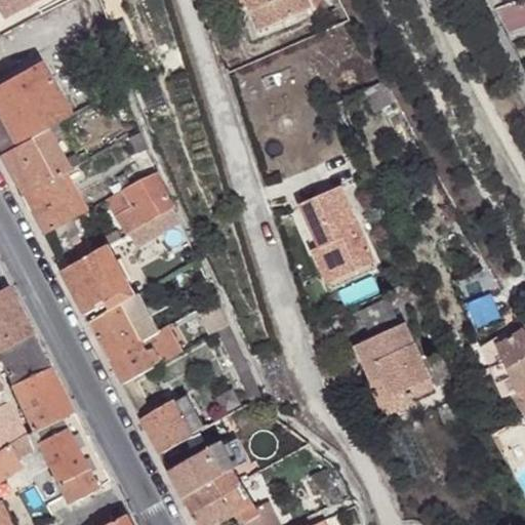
[(0,0),(0,29),(3,35),(41,15),(38,9),(53,1),(52,0),(0,0)]
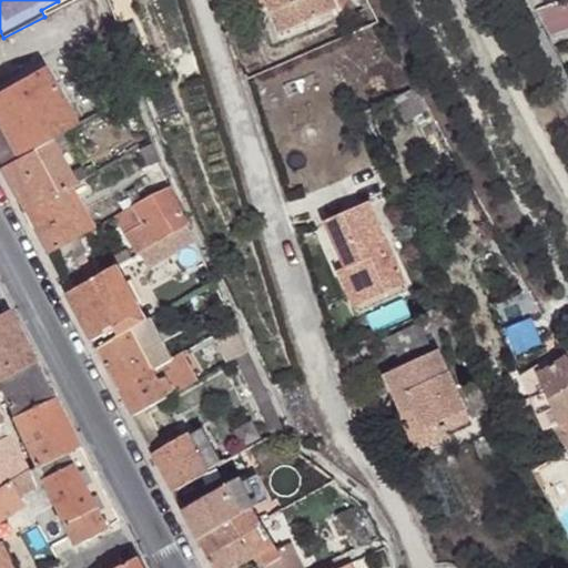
[(307,13),(313,11),(331,6),(328,0),(266,0),(277,24),(307,13)]
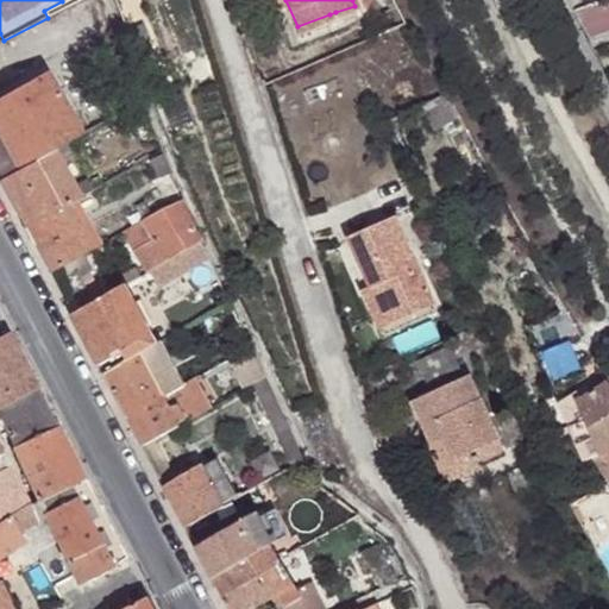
[(608,0),(578,13),(592,42),(608,36),(608,0)]
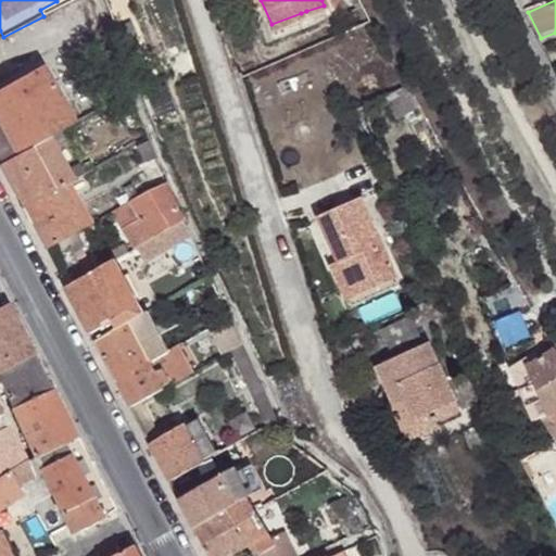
[(111,46),(105,33),(0,90),(0,126),(15,154),(16,155),(48,138),(74,124),(49,79),(111,46)]
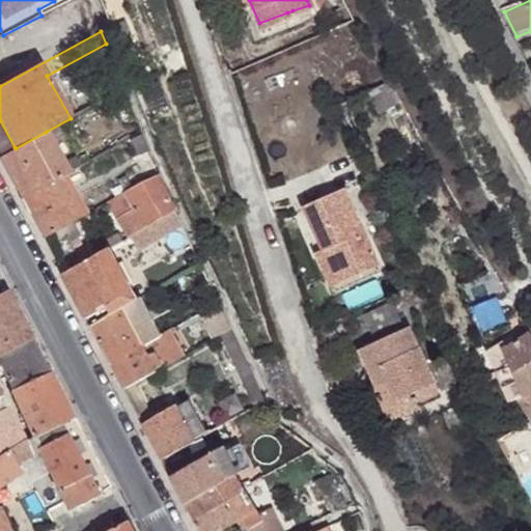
[(379,117),(403,105),(391,81),(386,83),(367,93),(379,117)]
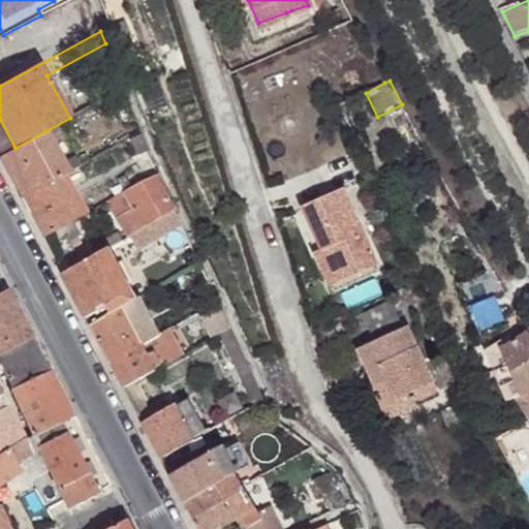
[(0,153),(14,147),(0,120),(0,153)]
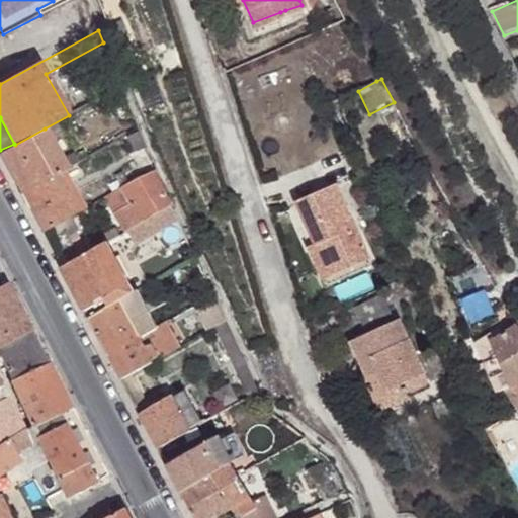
[(68,169),(45,128),(15,145),(1,154),(21,192),(41,233),(84,208),(64,171),(68,169)]
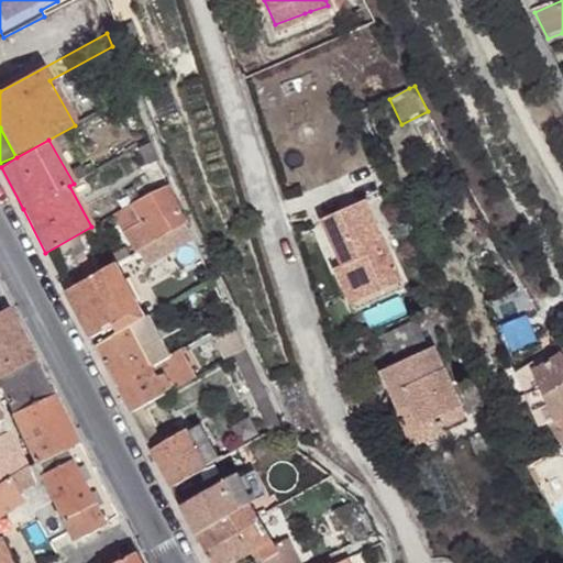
[(168,185),(162,170),(153,176),(158,190),(168,185)]
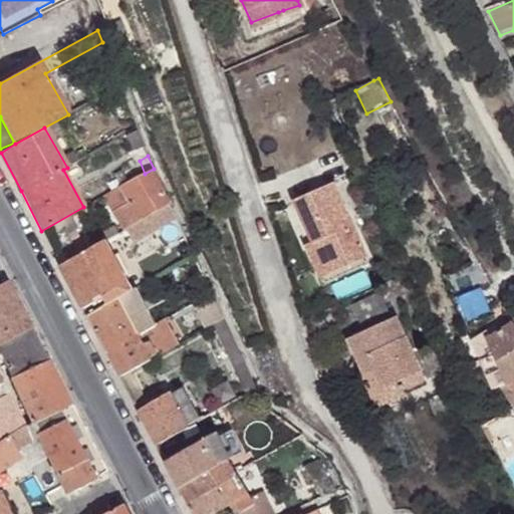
[(171,206),(154,169),(145,174),(120,187),(130,203),(108,215),(119,235),(161,211),(171,206)]
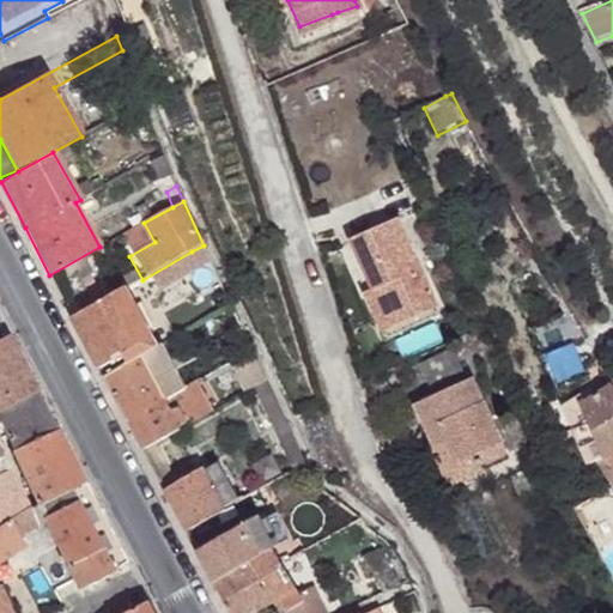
[(375,291),(390,328),(431,311),(396,222),(349,241),(370,293),(375,291)]
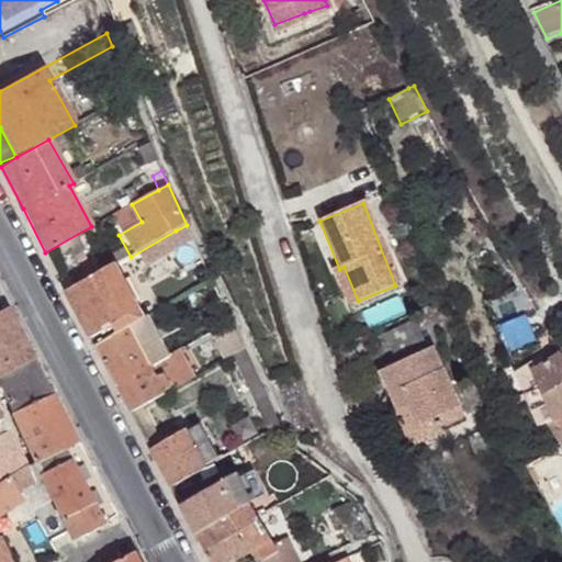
[(131,257),(67,293),(91,339),(139,312),(119,272),(180,237),(176,231),(131,257)]
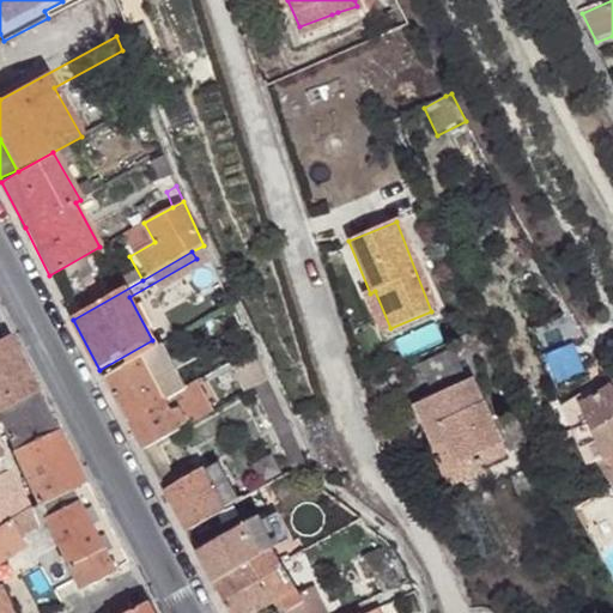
[(377,334),(390,328),(375,291),(370,293),(362,297),(377,334)]
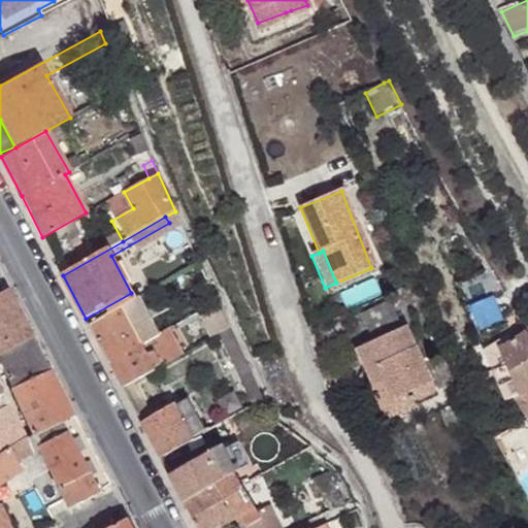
[(485,334),(509,323),(480,270),(459,281),(485,334)]
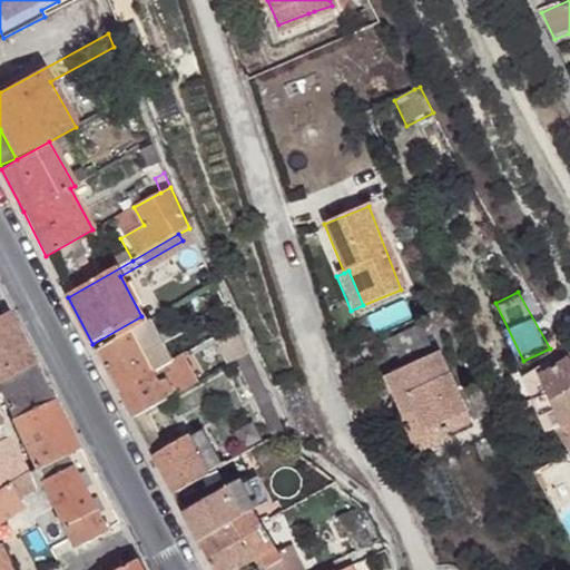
[(150,320),(161,313),(157,305),(146,312),(150,320)]
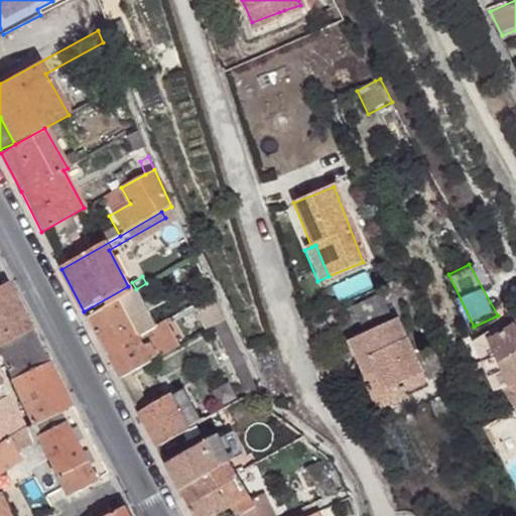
[(0,345),(31,330),(7,283),(0,286),(0,345)]
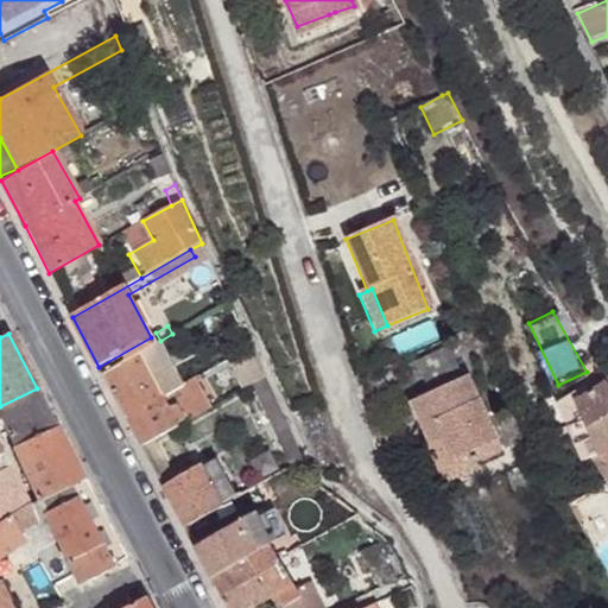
[(160,341),(102,374),(126,418),(163,397),(183,386),(160,341)]
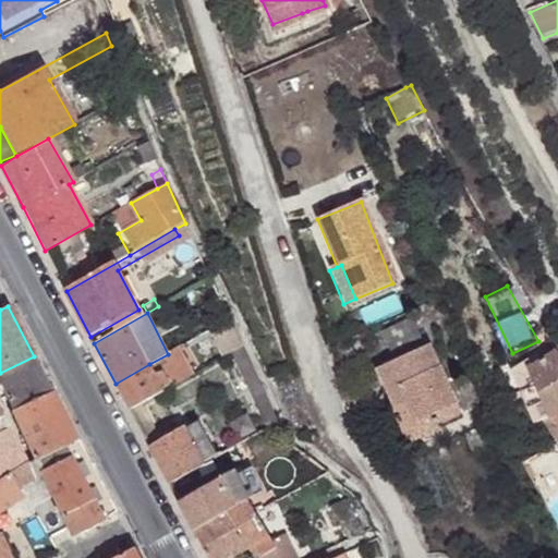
[(250,360),(242,346),(233,351),(240,365),(250,360)]
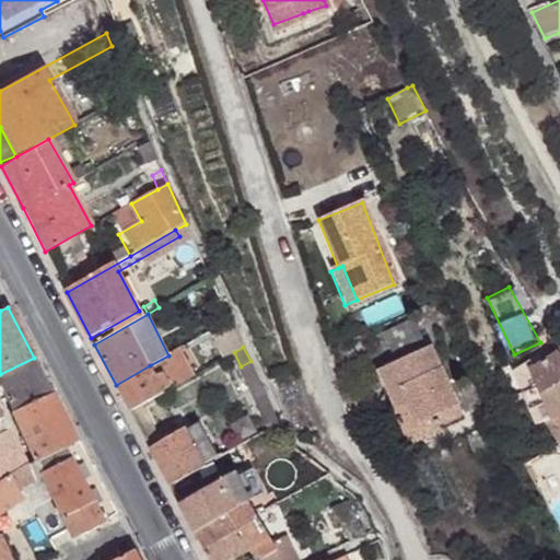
[(431,429),(456,416),(426,348),(374,372),(391,412),(403,407),(410,429),(428,420),(431,429)]
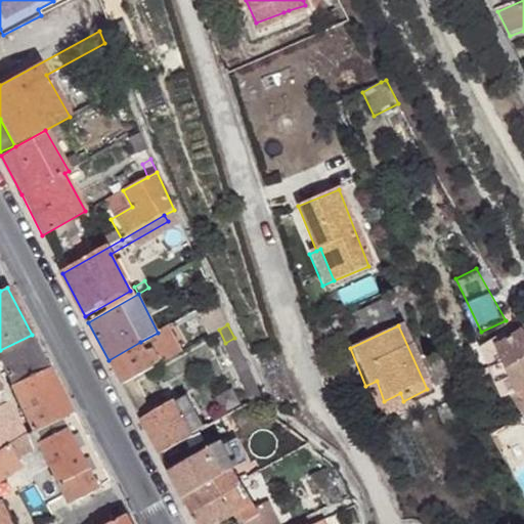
[(523,387),(523,331),(501,345),(520,390),(523,387)]
